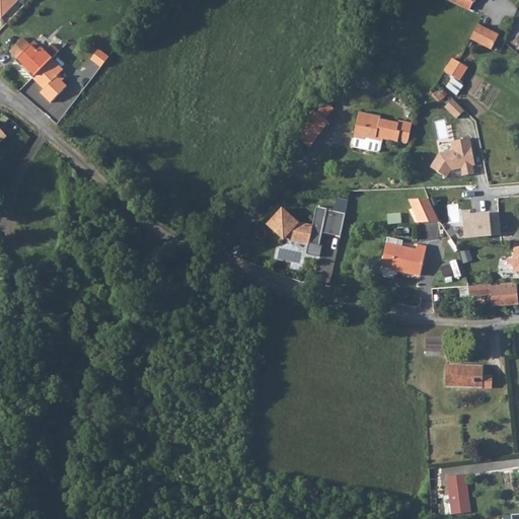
[(0,0),(0,15),(1,17),(17,0),(0,0)]
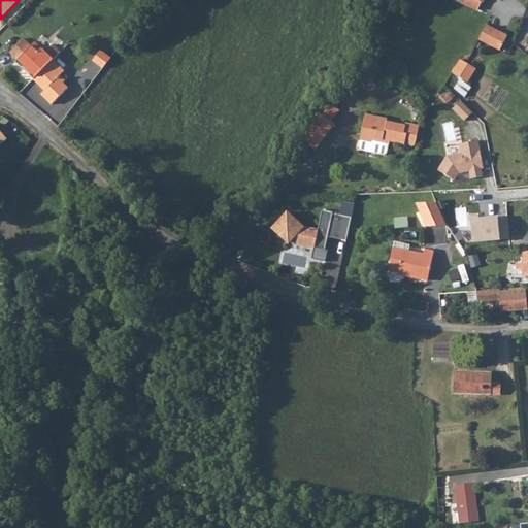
[(482,2),(477,0),(456,0),(456,1),(477,10),(482,2)]
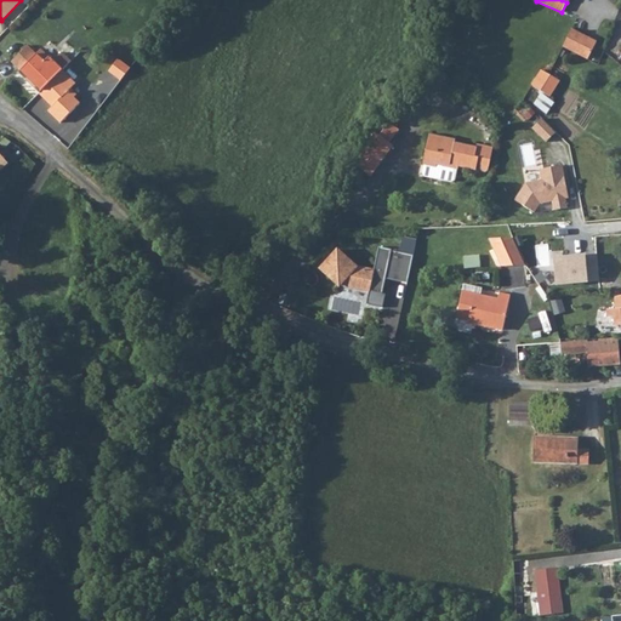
[(563,46),(588,60),(597,41),(571,29),(563,46)]
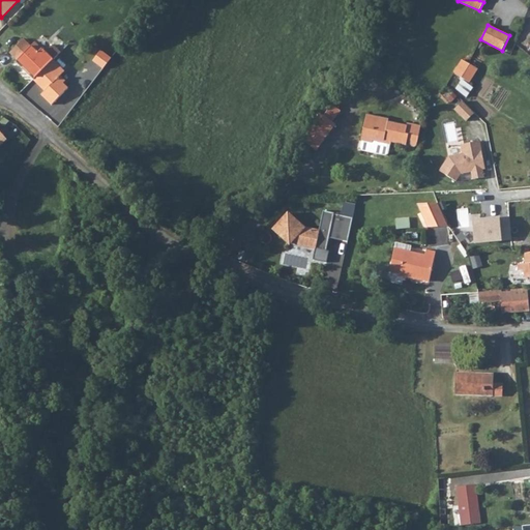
[(46,53),(35,42),(31,47),(24,38),(10,53),(35,78),(53,60),(46,53)]
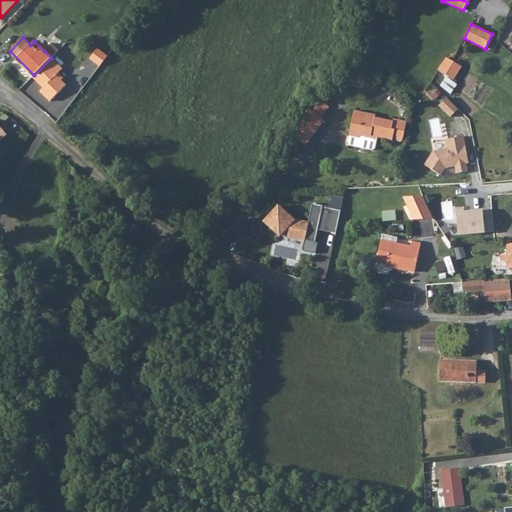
[(58,51),(51,44),(44,51),(51,58),(58,51)]
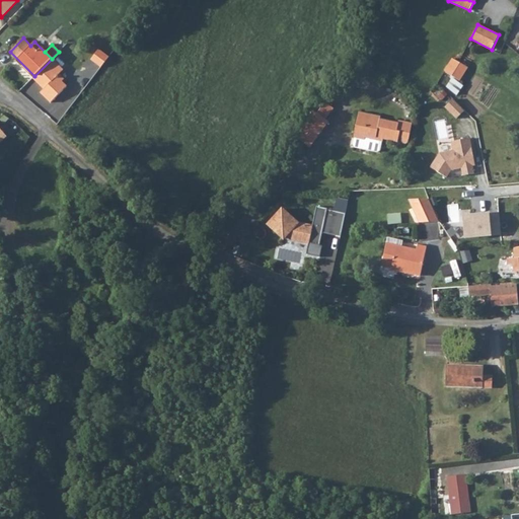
[(98,50),(91,60),(100,68),(108,58),(98,50)]
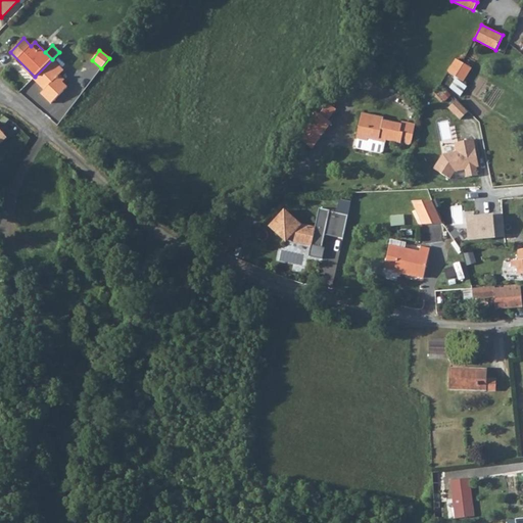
[(463,82),(472,67),(462,62),(456,58),(447,72),(463,82)]
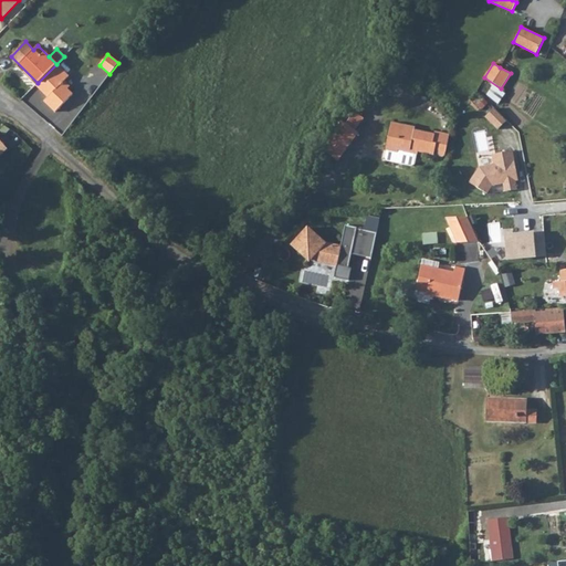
[(62,83),(69,76),(56,64),(38,83),(35,84),(48,96),(43,100),(54,112),(72,94),(62,83)]
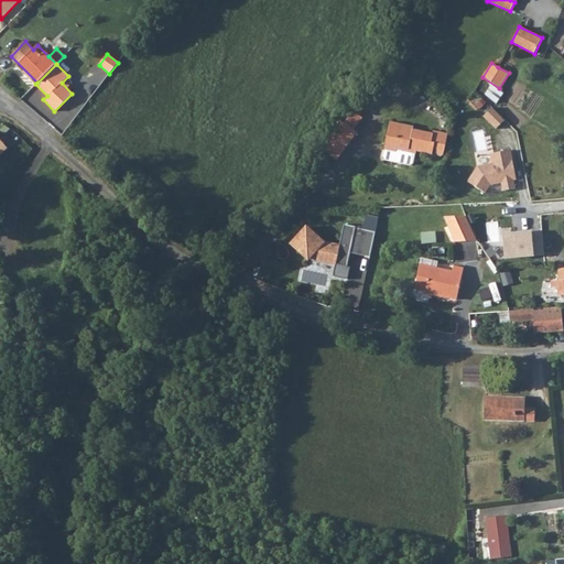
[(497,104),(503,94),(491,85),(485,95),(497,104)]
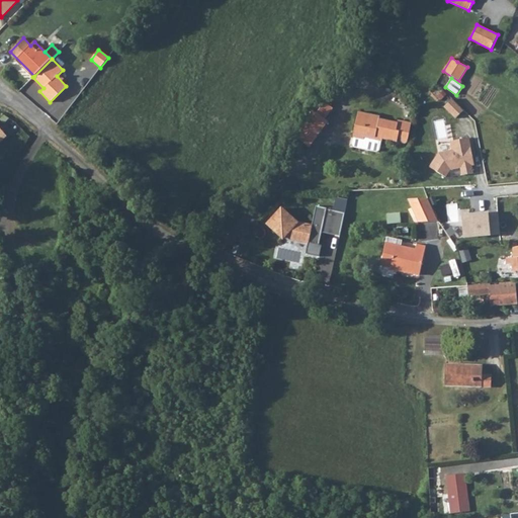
[(449,100),(441,108),(452,119),(460,110),(449,100)]
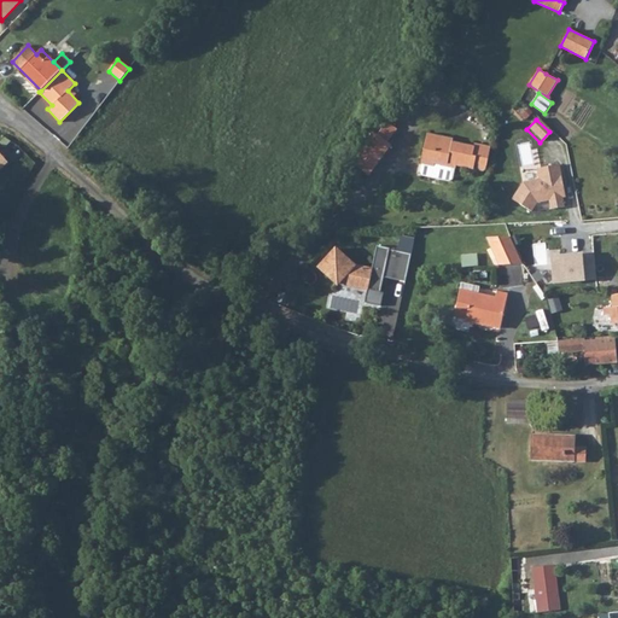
[(378,134),(386,141),(396,128),(388,122),(378,134)]
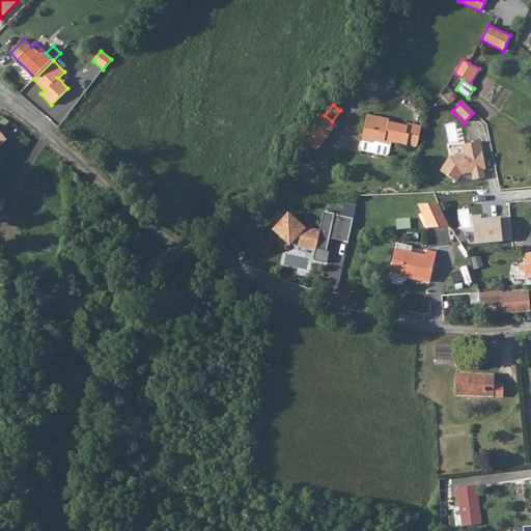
[(54,119),(59,123),(71,112),(64,107),(54,119)]
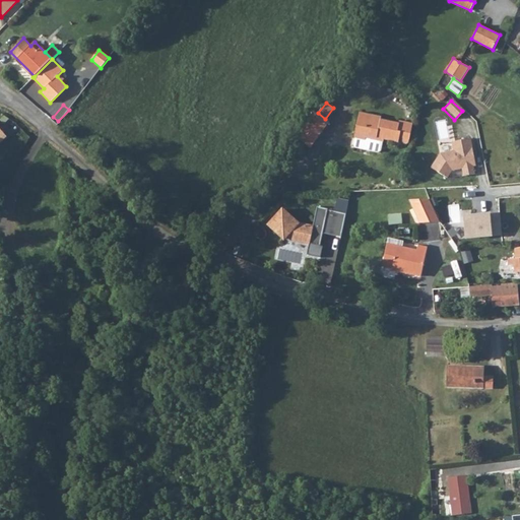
[(318,113),(313,109),(296,136),(312,148),(329,122),(325,119),(318,113)]
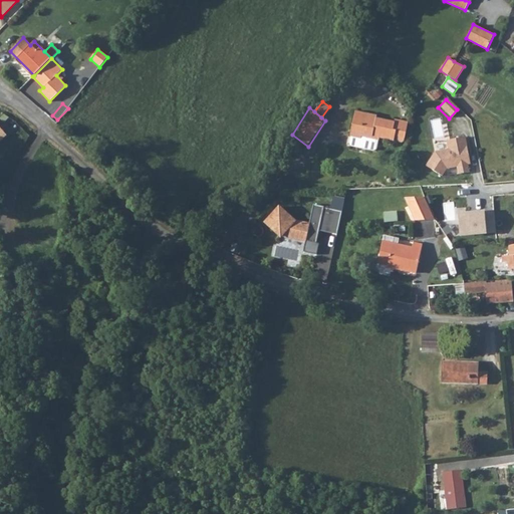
[(376,117),(377,115),(355,110),(350,137),(351,137),(349,143),(351,146),(374,150),(376,149),(377,140),(378,140),(379,138),(394,141),(395,136),(399,137),(399,140),(399,142),(400,143),(402,143),(403,142),(405,139),(409,121),(395,118),(395,121),(376,117)]
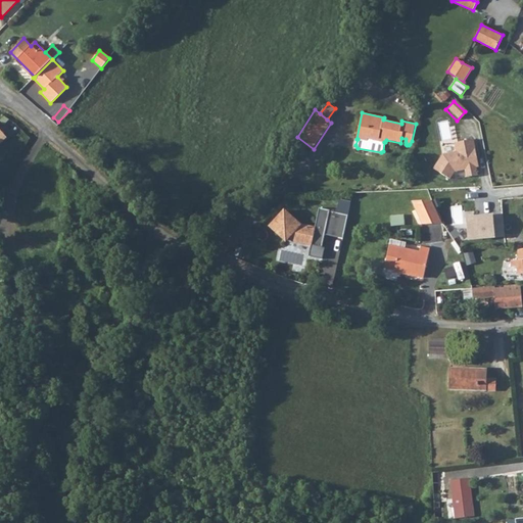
[(470,139),(452,144),(453,151),(440,154),(431,169),(446,180),(453,172),(464,170),(465,177),(475,174),(474,167),(476,167),(470,139)]
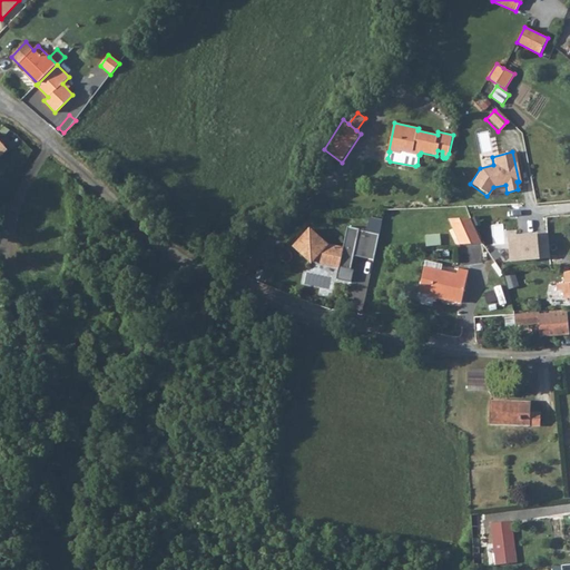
[(471,217),(449,218),(461,244),(483,242),(477,229),(471,217)]
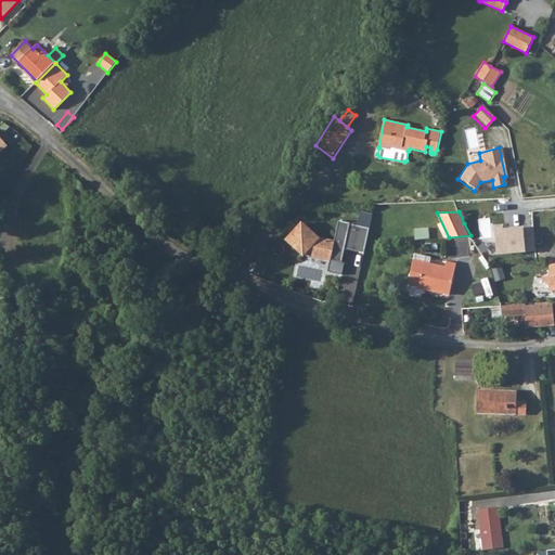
[(360,226),(372,228),(374,217),(361,215),(360,226)]
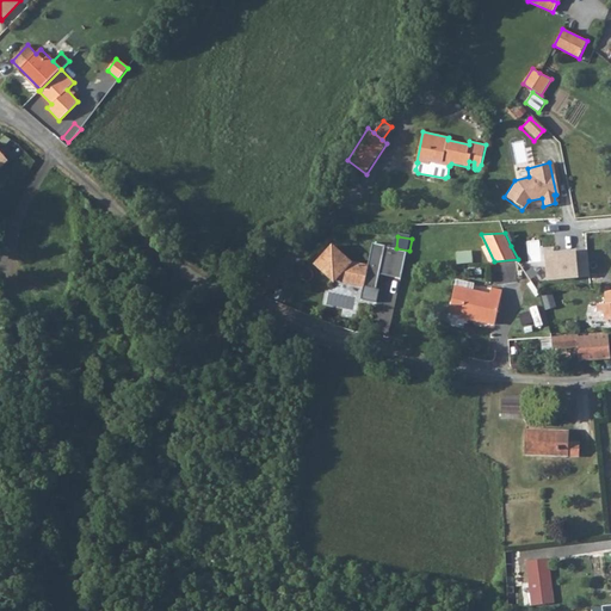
[(332,246),(315,265),(334,282),(338,277),(343,278),(343,281),(359,284),(359,282),(364,283),(363,285),(376,289),(380,273),(377,273),(378,269),(401,275),(407,251),(384,247),(386,246),(372,242),(368,266),(351,263),(332,246)]
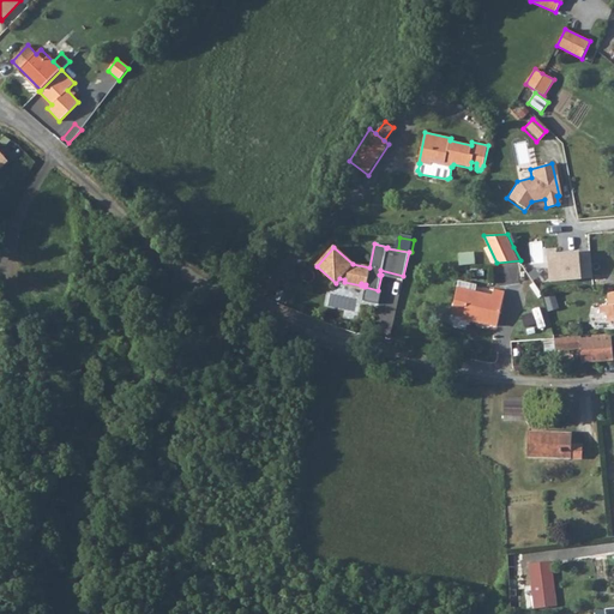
[(494,284),(521,284),(521,264),(494,264),(494,284)]
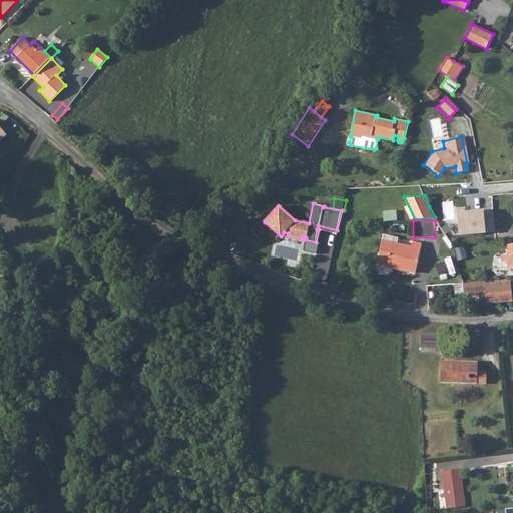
[(413,241),(412,246),(398,243),(382,239),(377,263),(416,273),(422,243),(413,241)]
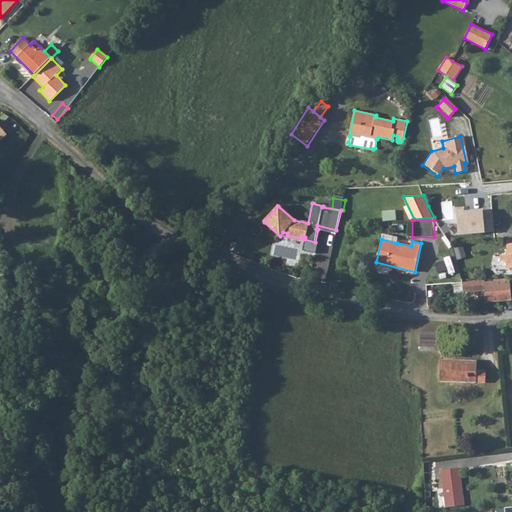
[(511,244),(506,245),(507,255),(500,255),(500,261),(506,260),(506,267),(511,266),(511,244)]
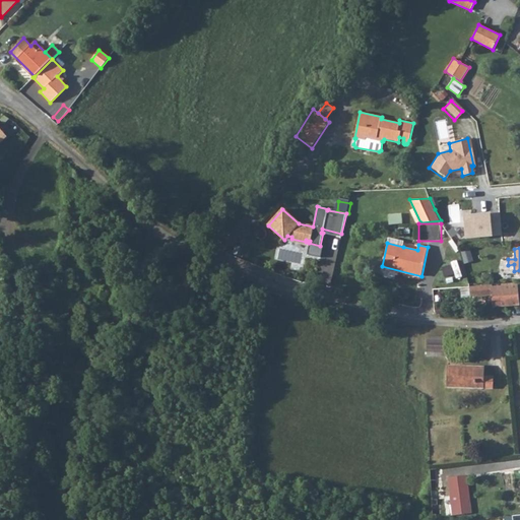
[(455,266),(445,267),(446,276),(456,274),(455,266)]
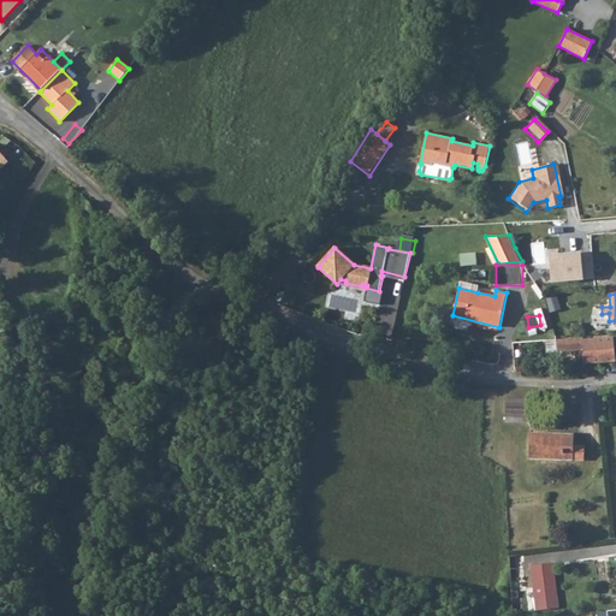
[(584,341),(582,337),(557,339),(558,351),(584,349),(585,363),(615,361),(612,338),(584,341)]
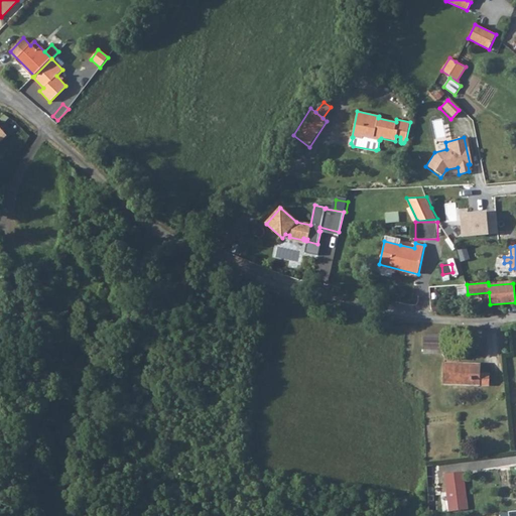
[(466,284),(458,285),(459,294),(468,294),(467,284),(466,284)]
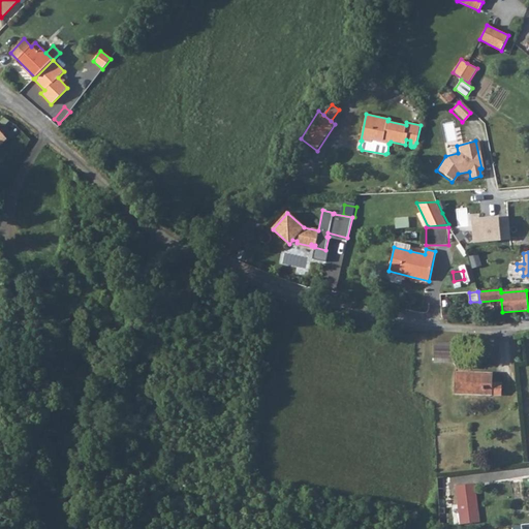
[(454,362),(454,343),(436,343),(435,361),(454,362)]
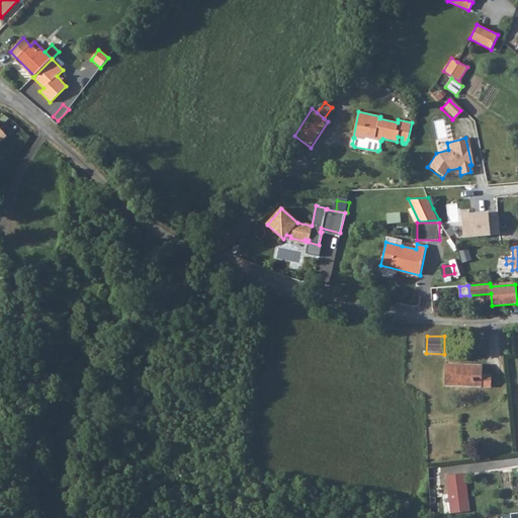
[(482,365),(446,364),(445,385),(491,386),(491,375),(482,374),(482,365)]
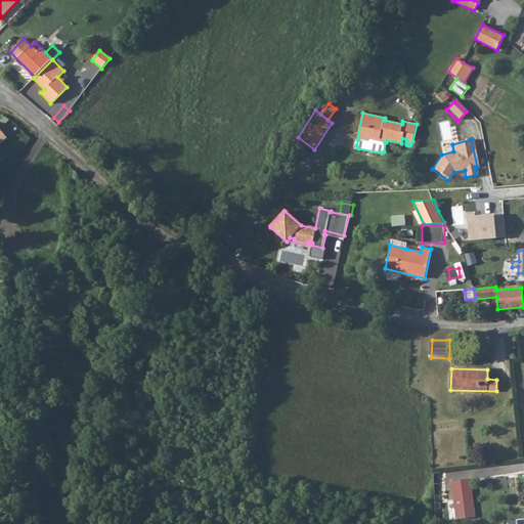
[(475,517),(471,479),(451,482),(453,499),(455,519),(475,517)]
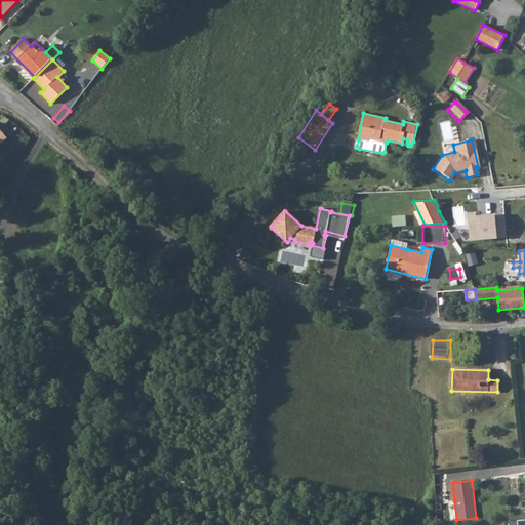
[(450,521),(456,520),(454,500),(448,501),(450,521)]
